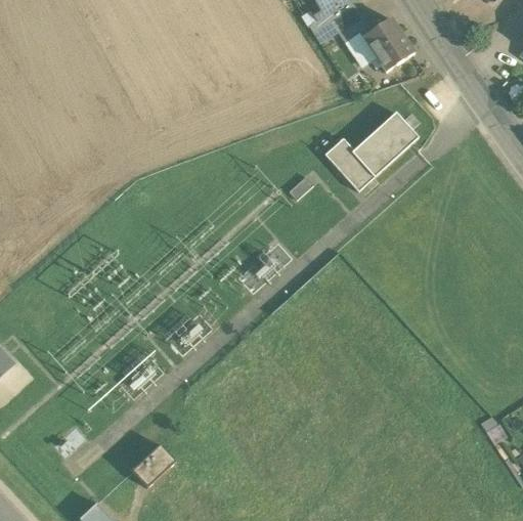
[(328,0),(320,5),(319,4),(311,9),(319,23),(329,16),(327,14),(350,0),(328,0)]
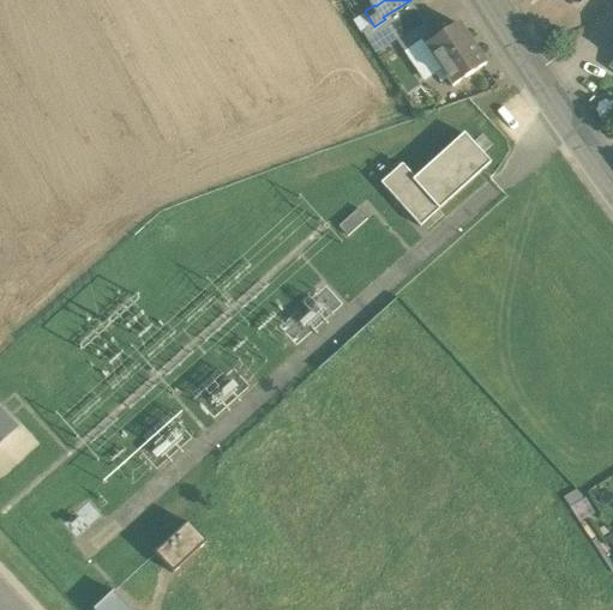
[(410,0),(383,17),(385,19),(402,47),(420,36),(430,30),(410,0)]
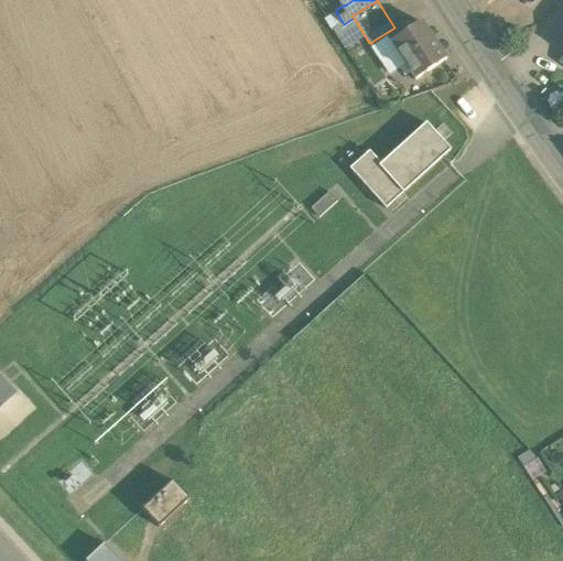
[(421,20),(408,29),(403,22),(394,28),(386,33),(410,69),(415,77),(445,58),(421,20)]
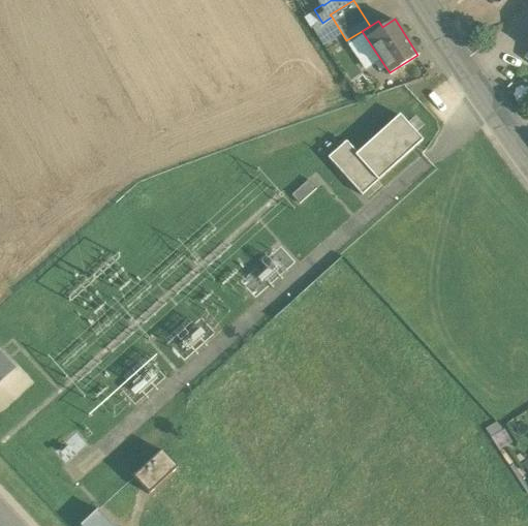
[(384,65),(362,31),(346,40),(364,67),(374,60),(380,68),(384,65)]
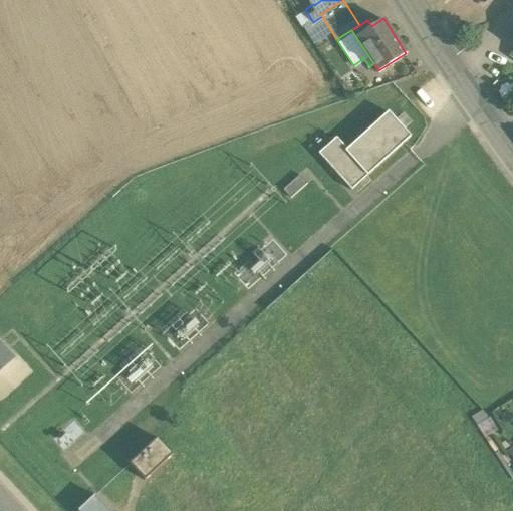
[(388,109),(346,147),(336,136),(318,152),(350,188),(410,134),(388,109)]
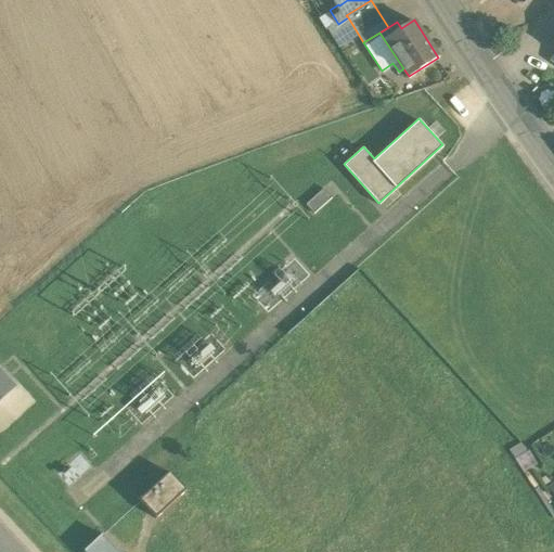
[(322,187),(305,202),(312,212),(331,195),(322,187)]
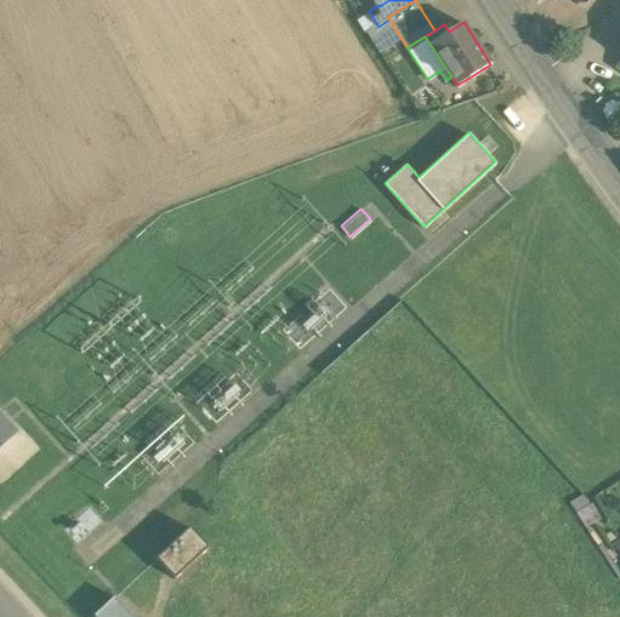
[(0,444),(13,432),(0,416),(0,444)]
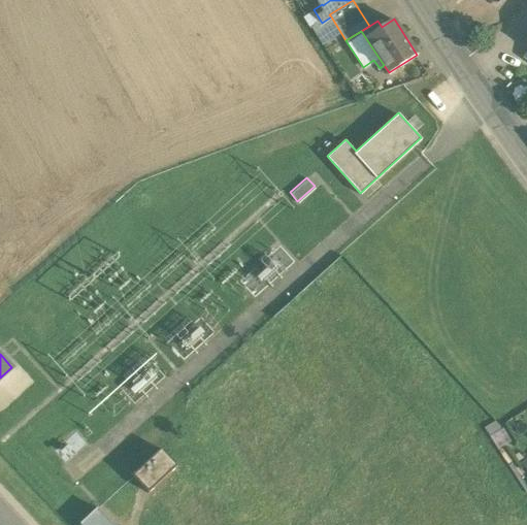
[(18,362),(0,380),(15,394),(33,378),(18,362)]
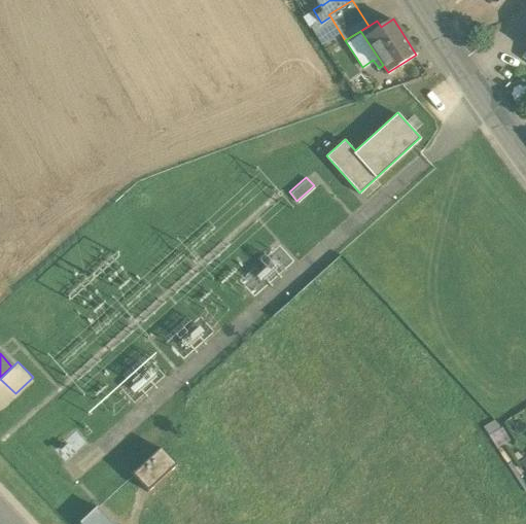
[(161,447),(132,474),(147,491),(176,463),(161,447)]
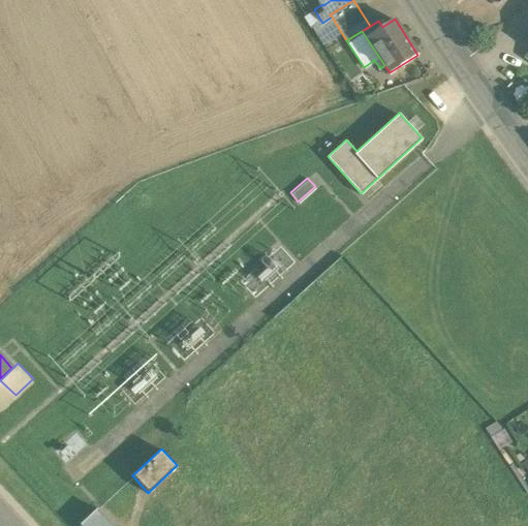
[(114,525),(96,507),(79,524),(81,525),(114,525)]
